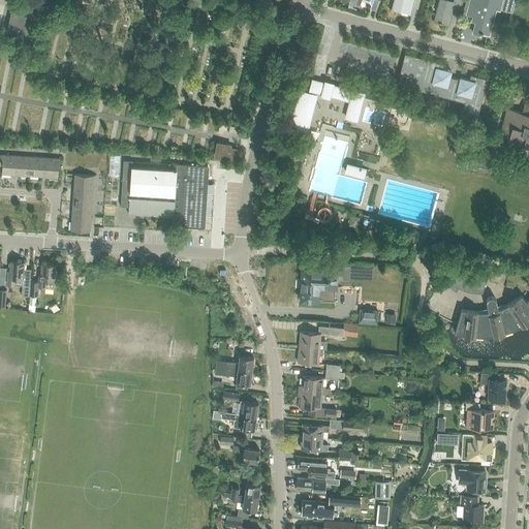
[(378,0),(373,0),(370,8),(375,10),(379,0),(378,0)]
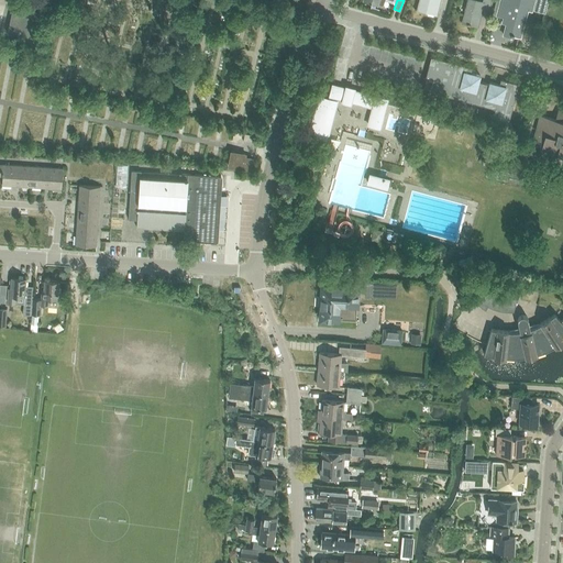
[(440,0),(441,0),(440,0),(420,0),(418,9),(435,13),(439,0),(440,0)]
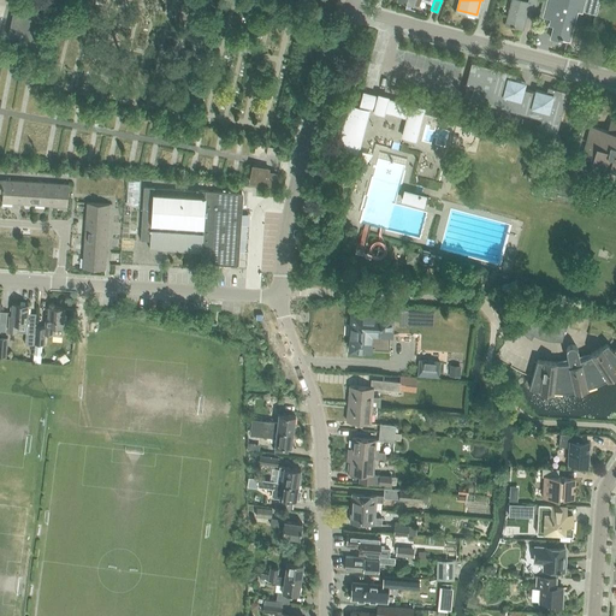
[(535,9),(537,0),(528,0),(528,1),(521,0),(511,0),(505,25),(514,28),(514,27),(522,29),(528,6),(535,9)]
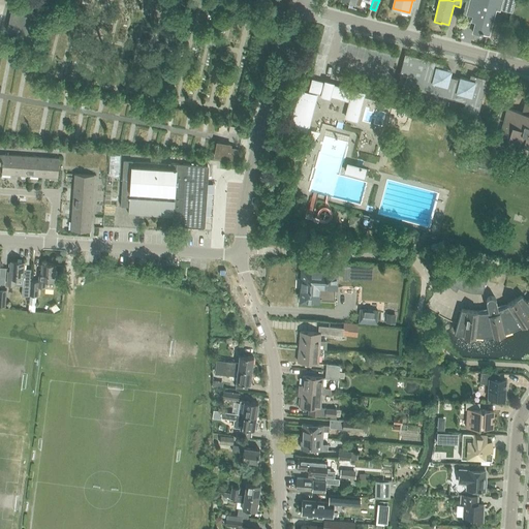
[(470,0),(467,13),(477,17),(473,31),(489,35),(496,9),(499,10),(501,0),(470,0)]
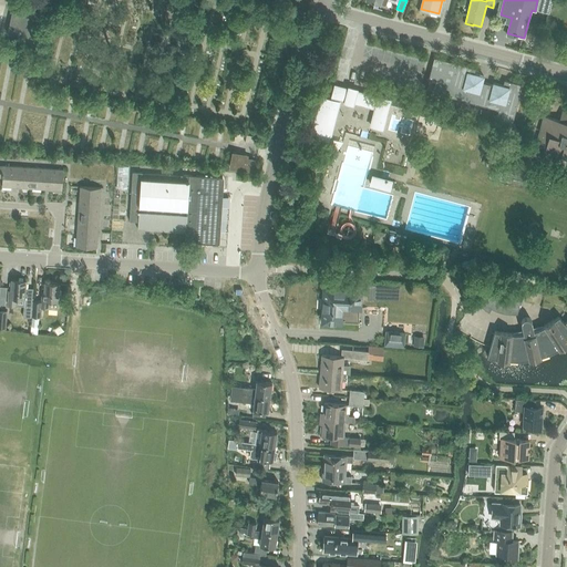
[(540,0),(538,10),(549,13),(553,0),(540,0)]
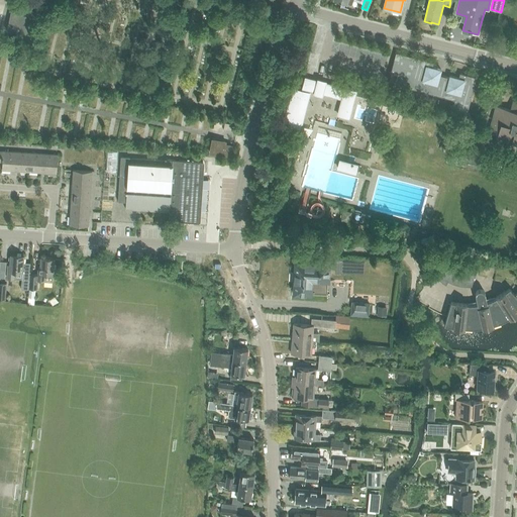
[(11,16),(8,31),(9,31),(14,32),(13,39),(21,40),(21,39),(33,42),(35,29),(29,27),(33,11),(18,8),(16,17),(11,16)]
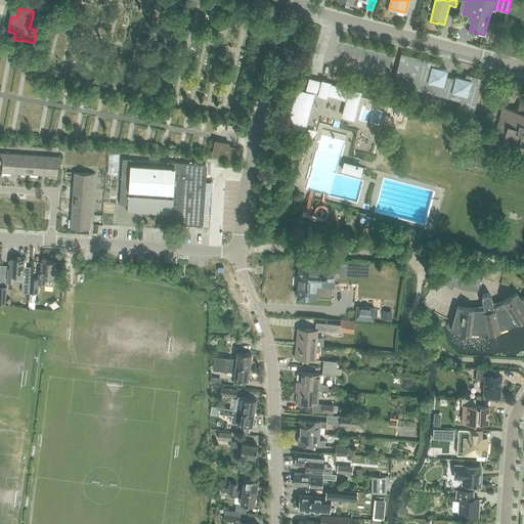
[(450,98),(456,77),(455,79),(445,76),(447,71),(438,69),(440,63),(401,53),(396,74),(402,76),(400,85),(450,98)]
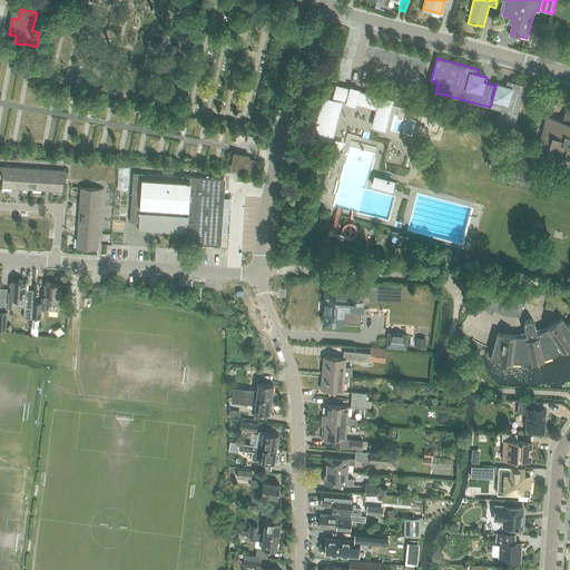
[(497,84),(490,107),(501,110),(499,119),(516,124),(526,86),(507,80),(505,86),(497,84)]
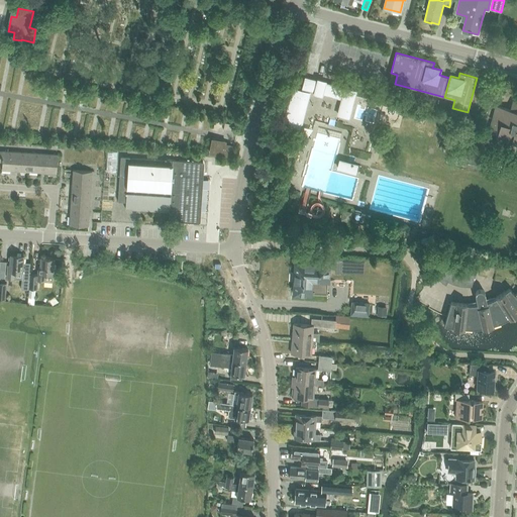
[(314,91),(317,81),(306,78),(302,91),(294,89),(284,126),(301,131),(311,90),(314,91)]
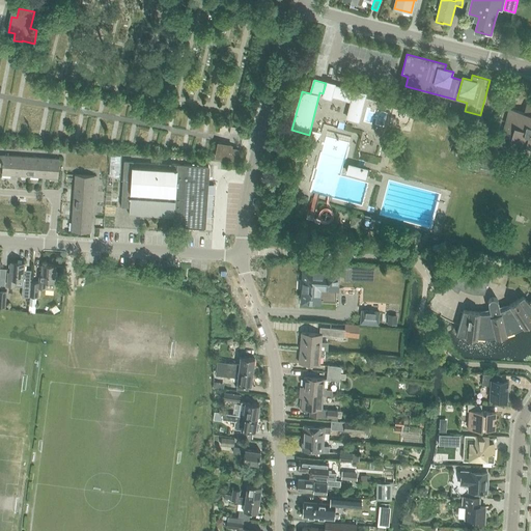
[(366,94),(335,86),(333,95),(353,102),(347,118),(359,120),(366,94)]
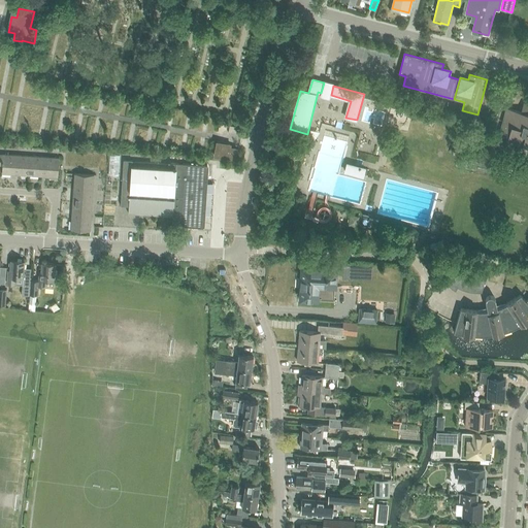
[(389,96),(388,99),(395,101),(398,89),(397,89),(391,88),(390,91),(389,95),(389,96)]
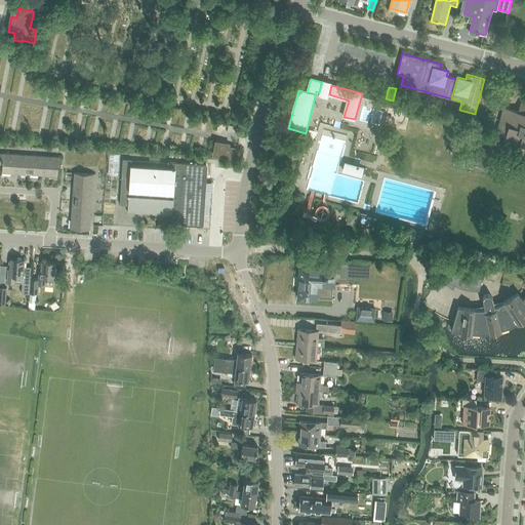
[(524,106),(520,109),(519,112),(503,108),(496,134),(487,132),(482,150),(500,154),(501,149),(517,152),(520,144),(524,145),(524,106)]
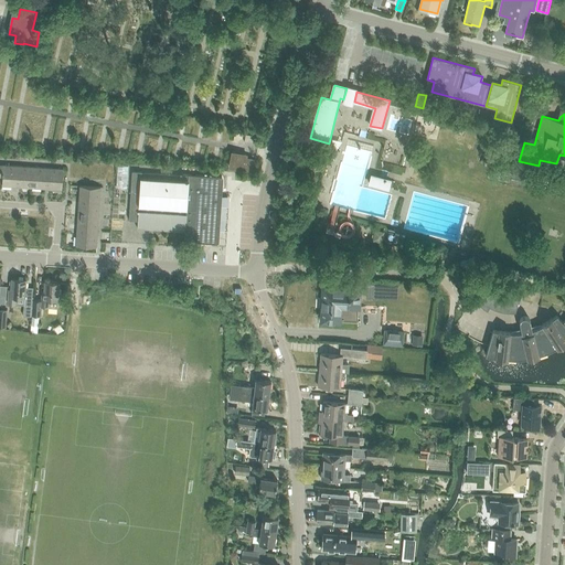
[(513,147),(512,155),(519,157),(521,149),(513,147)]
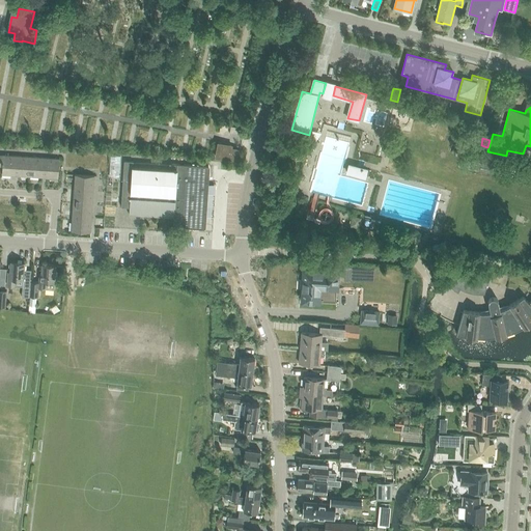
[(236,159),(239,147),(231,145),(232,143),(219,140),(216,155),(229,158),(229,157),(236,159)]
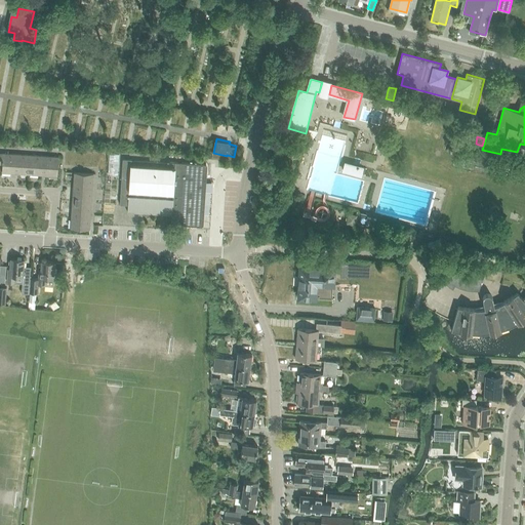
[(12,173),(14,154),(0,152),(0,164),(2,164),(2,172),(12,173)]
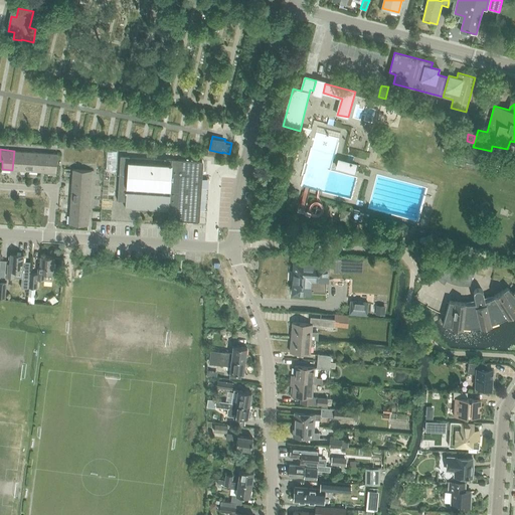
[(27,171),(28,152),(14,151),(12,170),(27,171)]
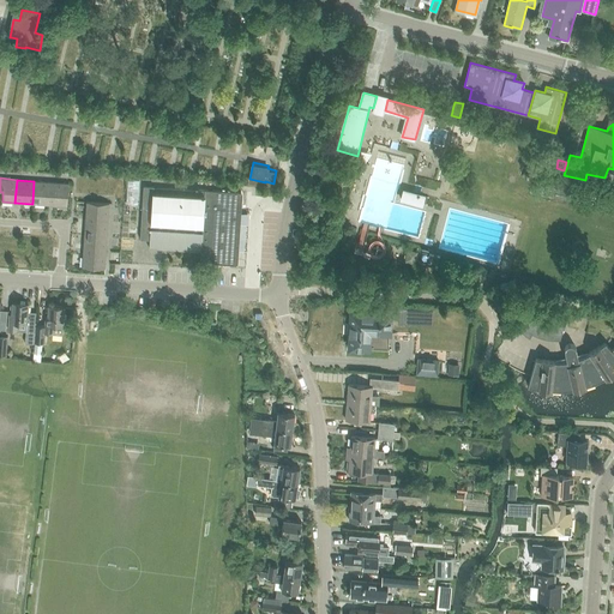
[(49,205),(50,182),(34,181),(32,204),(49,205)]
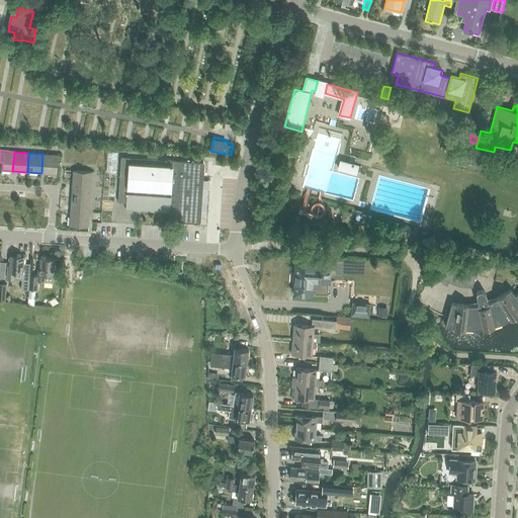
[(42,154),(41,173),(57,174),(58,155),(42,154)]
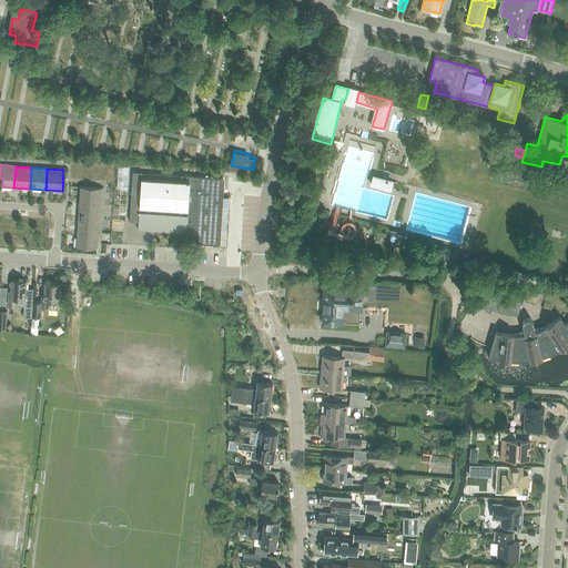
[(190,176),(133,172),(130,221),(139,222),(138,230),(185,233),(185,242),(219,244),(223,178),(190,175),(190,176)]
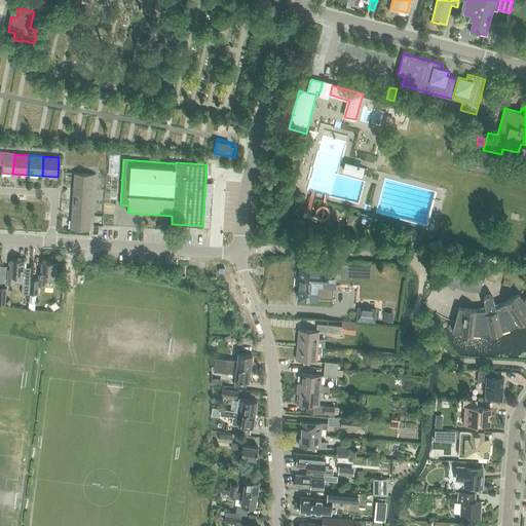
[(362,173),(363,168),(363,167),(345,162),(343,171),(360,175),(360,173),(362,173)]
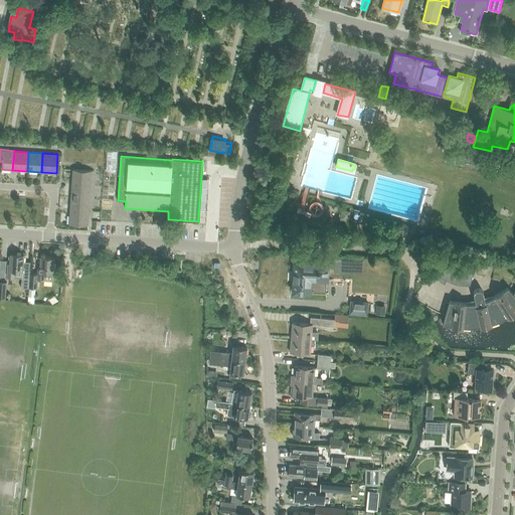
[(71,183),(91,184),(92,171),(72,169),(71,183)]
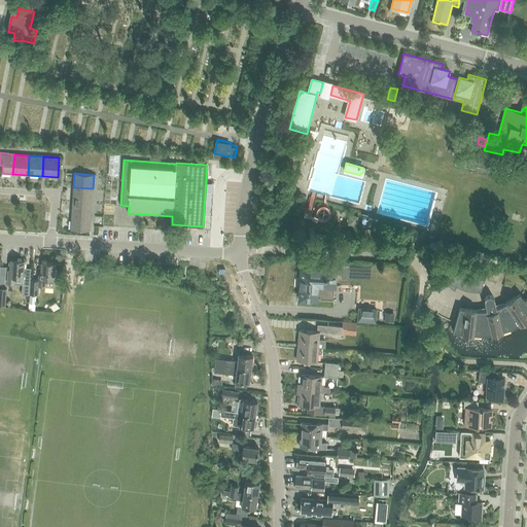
[(92,203),(93,188),(73,187),(72,202),(92,203)]
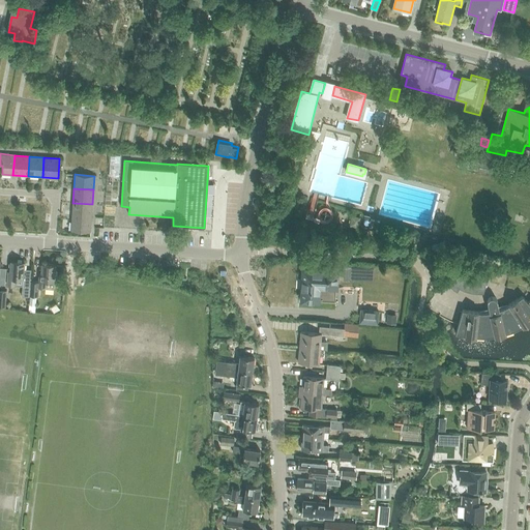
[(91,217),(92,204),(72,203),(72,216),(91,217)]
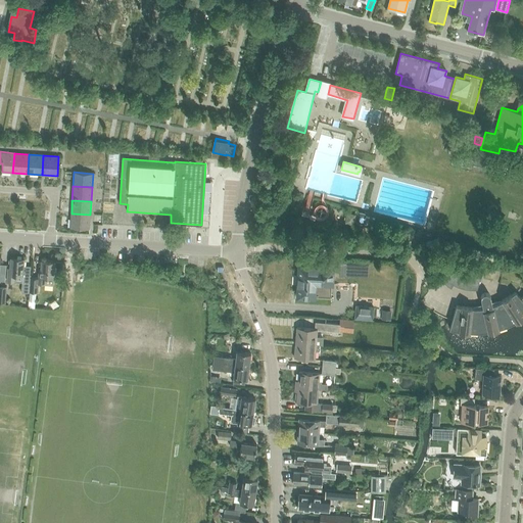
[(89,229),(90,215),(72,214),(70,228),(89,229)]
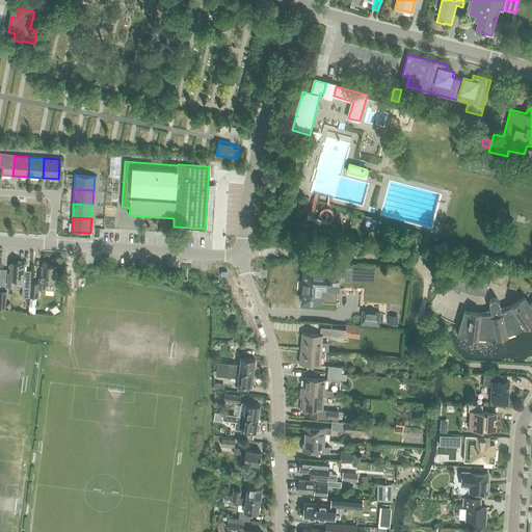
[(372,220),(370,230),(378,232),(380,223),(372,220)]
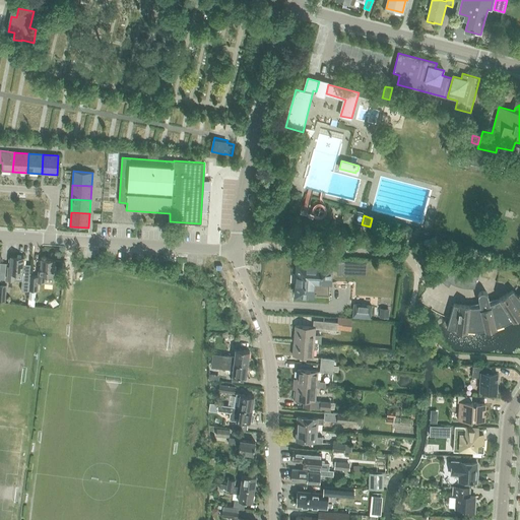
[(22,274),(23,258),(11,257),(10,266),(8,266),(7,280),(14,280),(14,273),(22,274)]
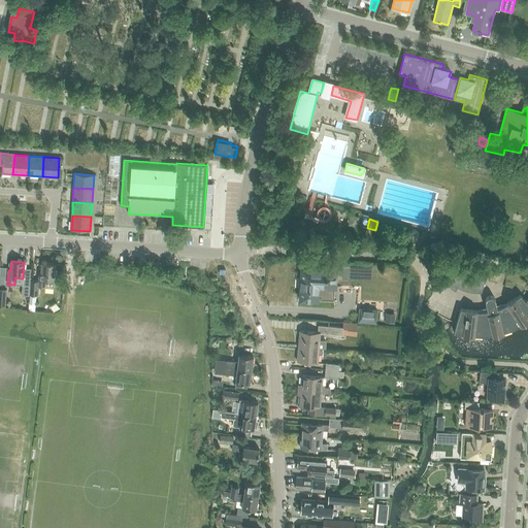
[(29,294),(38,295),(38,287),(44,287),(54,288),(54,281),(56,264),(42,263),(41,272),(39,272),(38,281),(30,279),(29,294)]
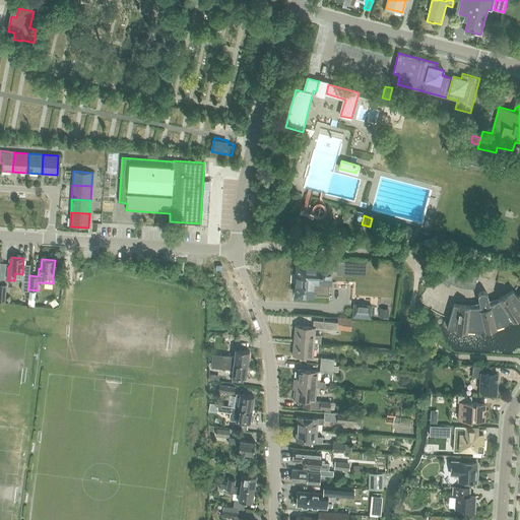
[(298,264),(296,295),(329,297),(331,270),(338,270),(338,274),(367,275),(367,263),(330,261),(330,265),(298,264)]
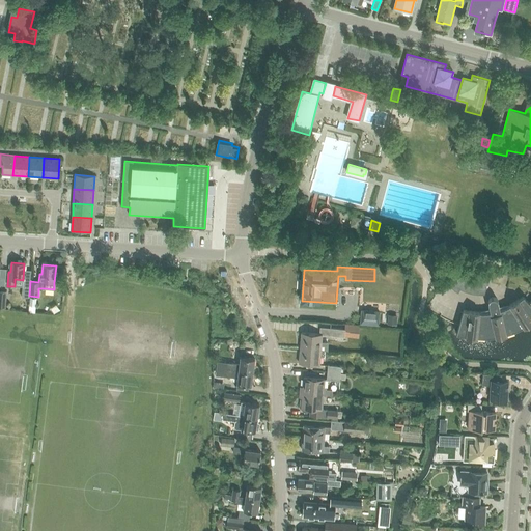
[(450,272),(447,283),(453,285),(452,286),(478,295),(478,292),(484,295),(487,282),(450,272)]
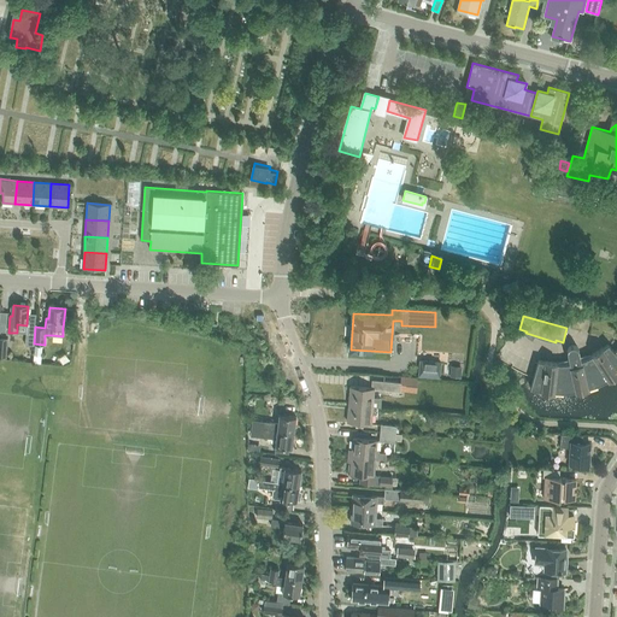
[(616,348),(615,351),(609,345),(603,348),(593,354),(593,356),(588,358),(587,357),(587,358),(581,360),(579,350),(579,348),(577,348),(577,347),(576,346),(575,346),(574,346),(573,346),(571,346),(570,346),(569,347),(569,348),(568,348),(568,350),(568,351),(568,352),(570,363),(564,363),(563,363),(563,364),(557,363),(545,362),(539,360),(530,387),(541,392),(553,393),(554,392),(565,392),(576,391),(576,392),(588,389),(588,387),(598,383),(609,378),(609,380),(616,374),(616,348)]
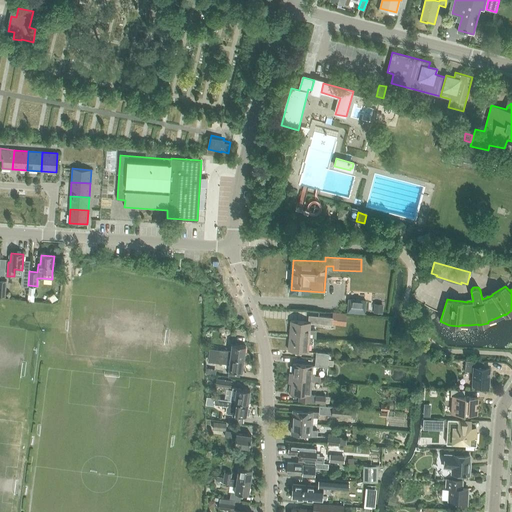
[(365,314),(366,300),(348,299),(347,312),(365,314)]
